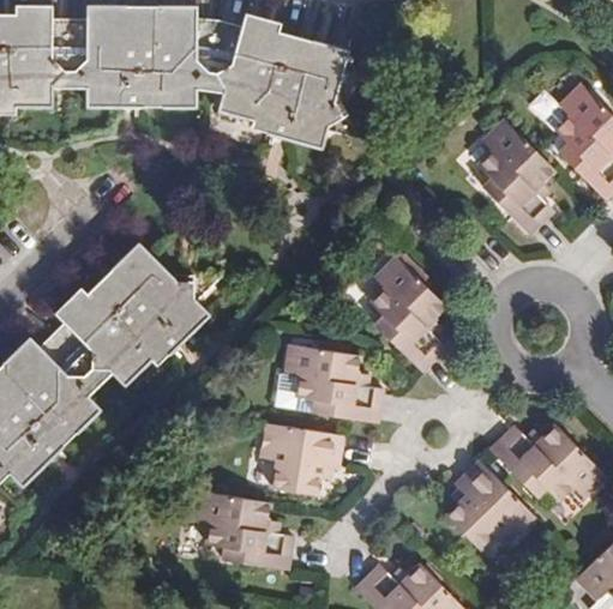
[(16,13),(0,13),(0,114),(16,115),(16,106),(54,106),(55,88),(83,89),(84,106),(197,108),(199,89),(211,89),(222,95),(220,109),(254,120),(253,128),(326,149),(332,127),(348,119),(338,103),(347,65),(349,50),(282,32),(284,24),(246,13),(241,26),(222,20),(199,19),(198,7),(86,4),(85,20),(55,19),(55,7),(16,5),(16,13)]
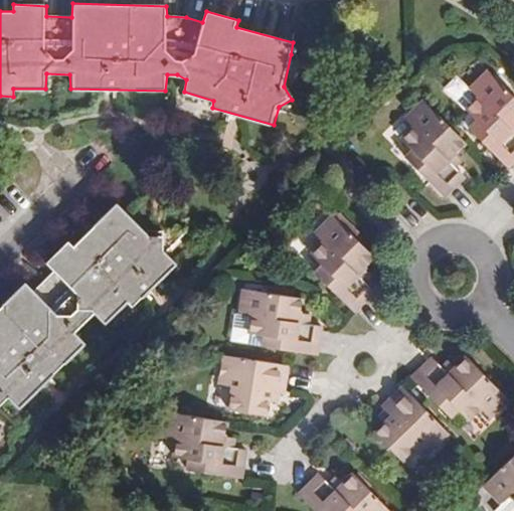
[(330,39),(342,43),(345,32),(333,28),(330,39)]
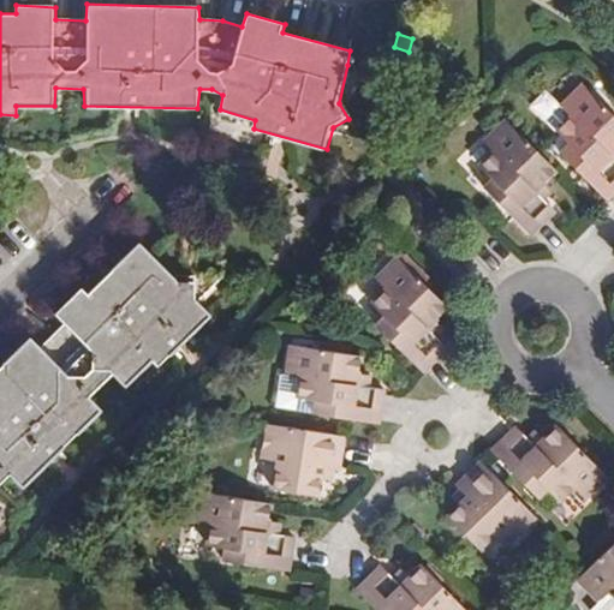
[(613,186),(613,155),(612,153),(613,149),(613,115),(580,83),(559,105),(568,114),(555,127),(566,139),(556,149),(604,197),(613,186)]
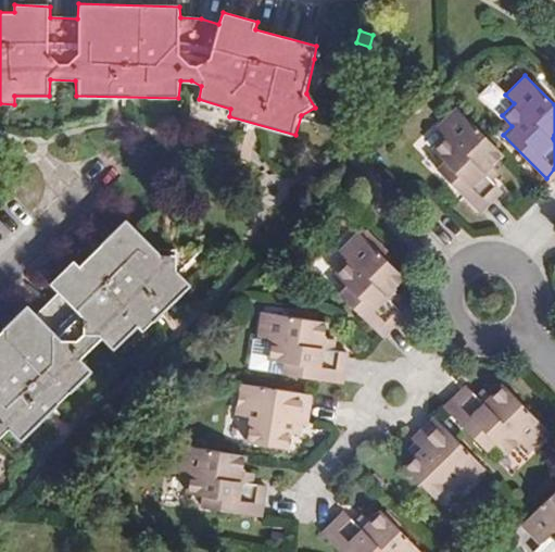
[(501,152),(453,105),(433,125),(441,135),(428,149),(439,159),(431,167),(462,200),(475,213),(499,188),(489,178),(482,172),(490,164),(501,152)]
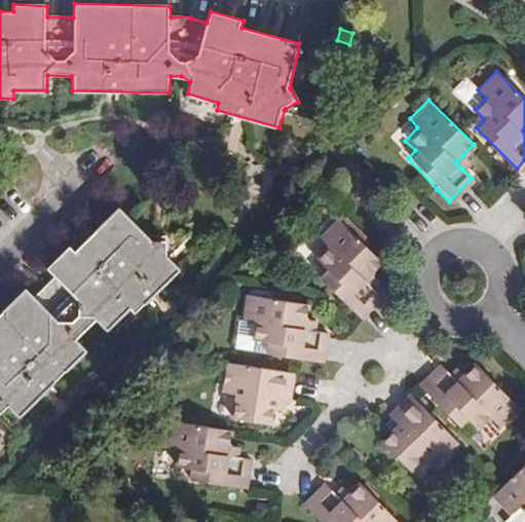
[(470,161),(463,155),(456,162),(462,169),(470,161)]
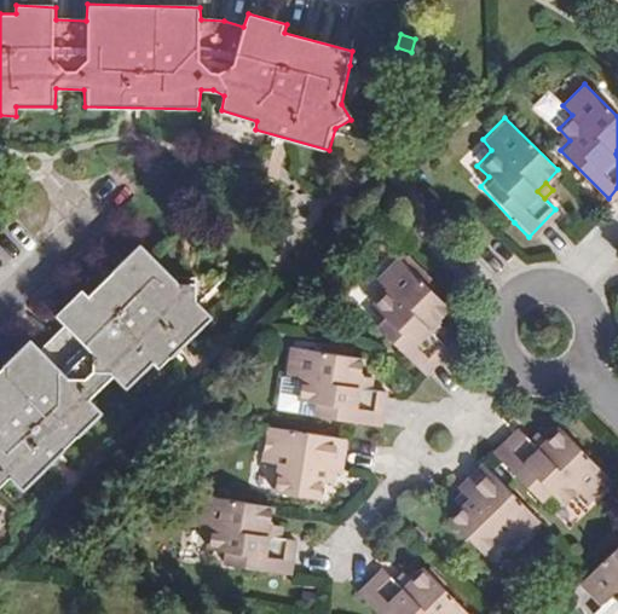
[(0,482),(6,478),(19,492),(100,412),(88,399),(113,376),(125,388),(150,365),(155,371),(211,318),(197,303),(196,285),(178,284),(149,256),(139,245),(88,295),(81,290),(53,317),(64,325),(39,349),(29,340),(0,369),(0,482)]
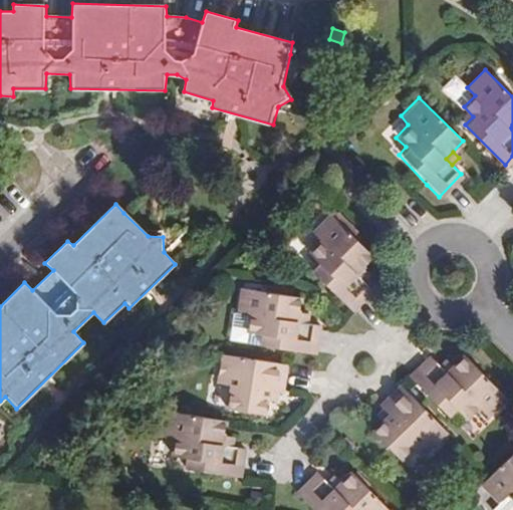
[(355,273),(361,266),(371,256),(330,214),(312,233),(320,242),(309,254),(310,256),(317,263),(311,270),(350,310),(372,290),(362,280),(355,273)]
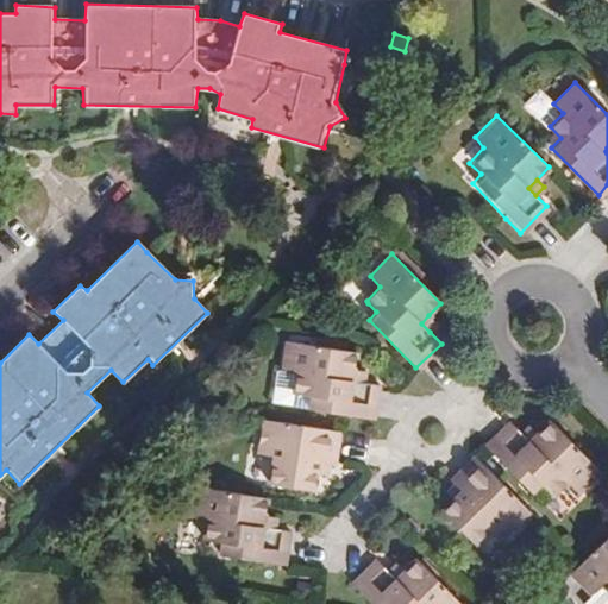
[(376,312),(368,303),(361,313),(369,320),(376,312)]
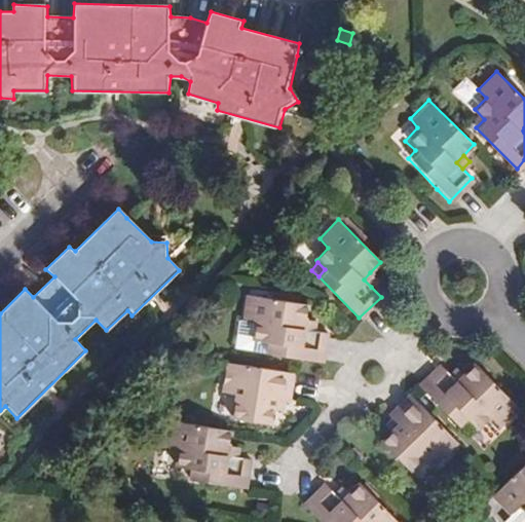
[(378,280),(370,272),(364,280),(371,287),(378,280)]
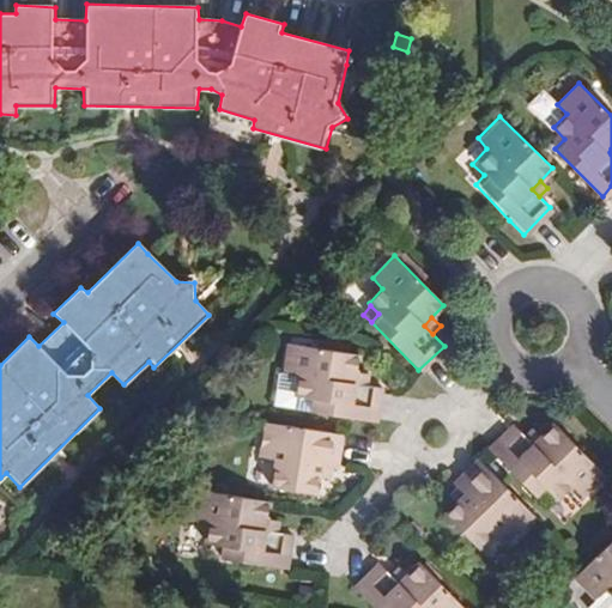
[(351,382),(352,371),(355,353),(288,340),(283,372),(295,375),(291,393),(298,394),(313,397),(310,409),(376,421),(381,388),(365,384),(351,382)]
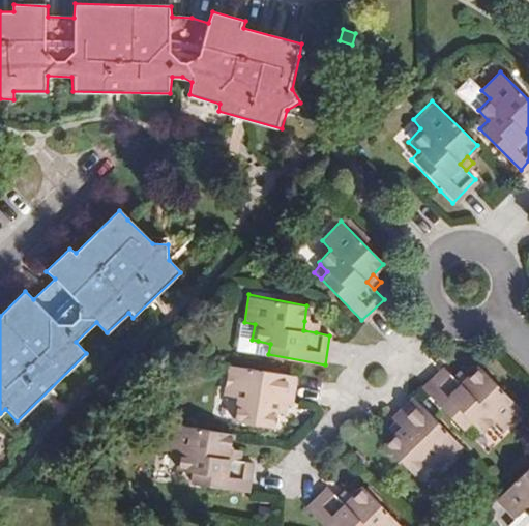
[(317,323),(304,321),(303,330),(316,332),(317,323)]
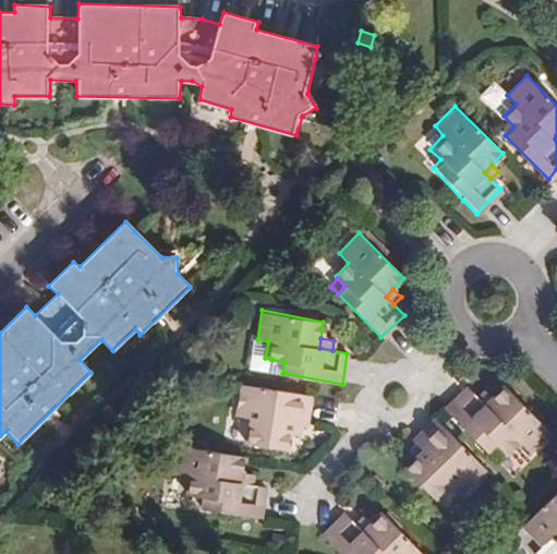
[(285,362),(271,359),(269,371),(282,373),(285,362)]
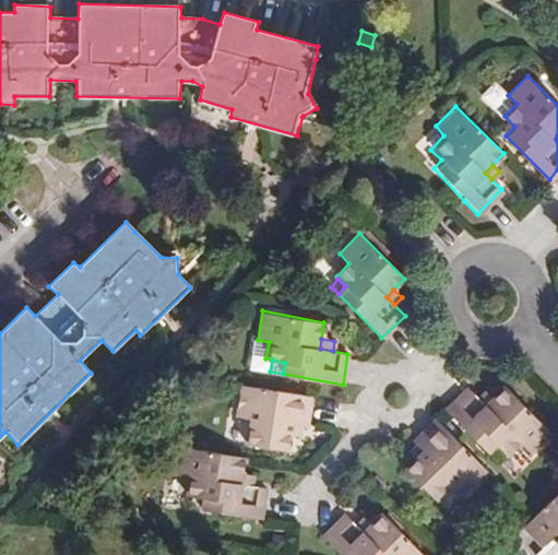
[(315,396),(245,384),(239,413),(252,415),(248,441),(294,449),(296,435),(297,424),(305,425),(311,426),(315,396)]
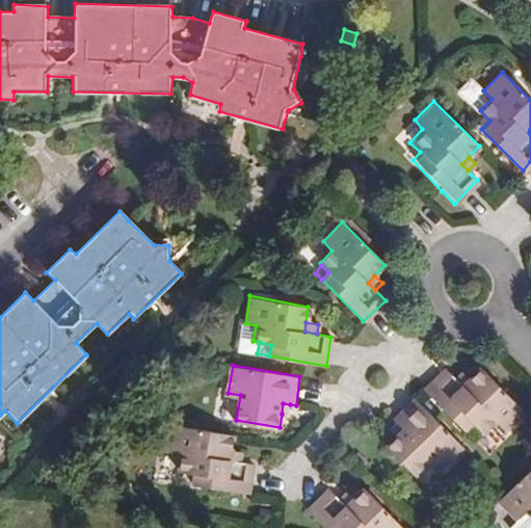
[(479,365),(466,377),(458,385),(450,376),(442,369),(422,388),(462,430),(471,421),(478,427),(483,432),(496,421),(505,429),(525,411),(479,365)]
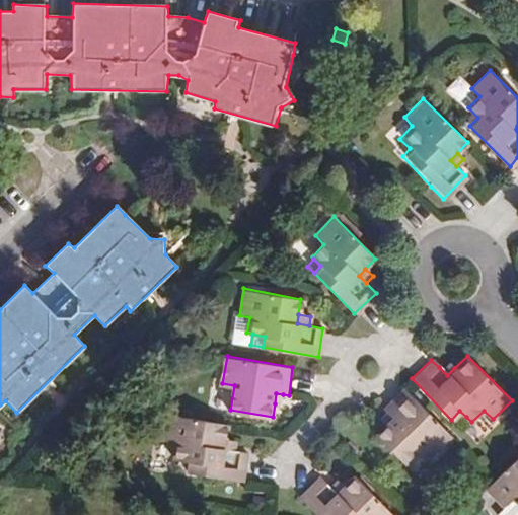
[(447,375),(454,368),(446,360),(439,367),(447,375)]
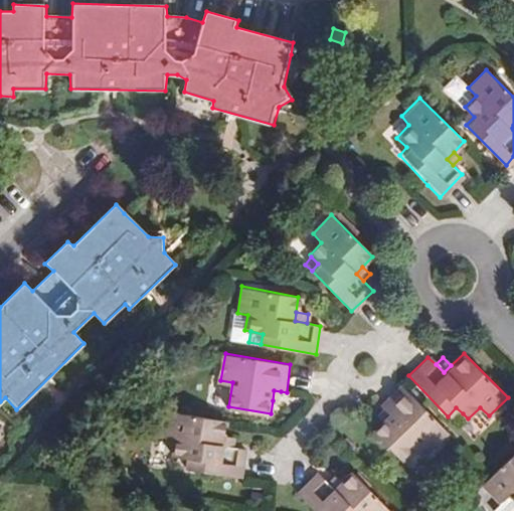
[(423,454),(447,433),(399,386),(378,406),(382,410),(388,418),(381,424),(371,434),(398,461),(415,446),(423,454)]
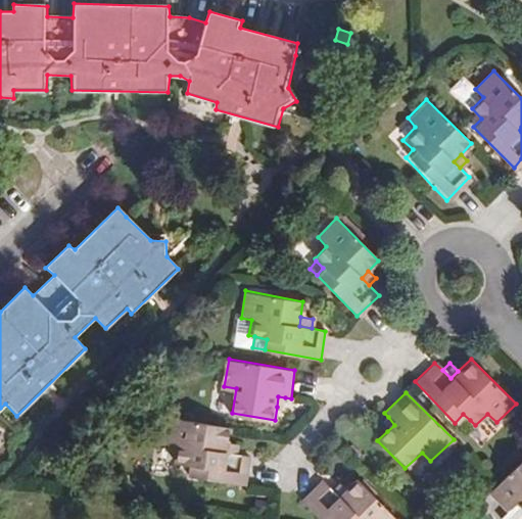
[(461,429),(470,420),(463,414),(455,423),(461,429)]
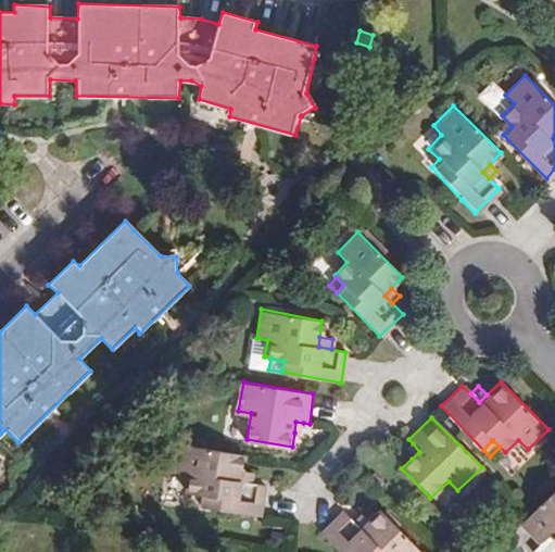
[(181,443),(180,443),(176,471),(189,473),(186,492),(192,493),(203,496),(201,505),(262,517),(265,486),(252,483),(242,481),(243,468),(246,454),(181,443)]
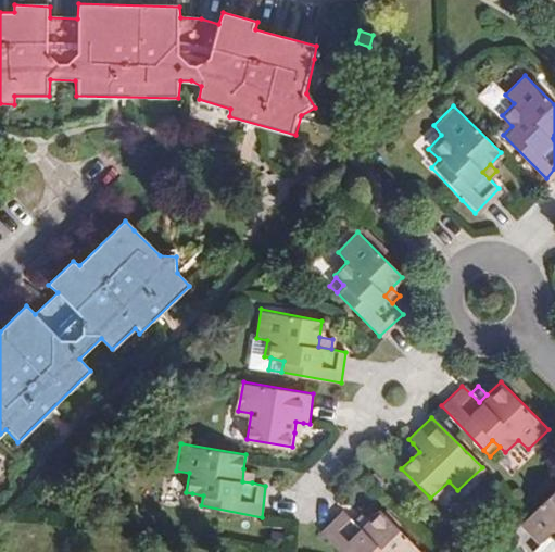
[(419,452),(413,443),(405,451),(412,459),(419,452)]
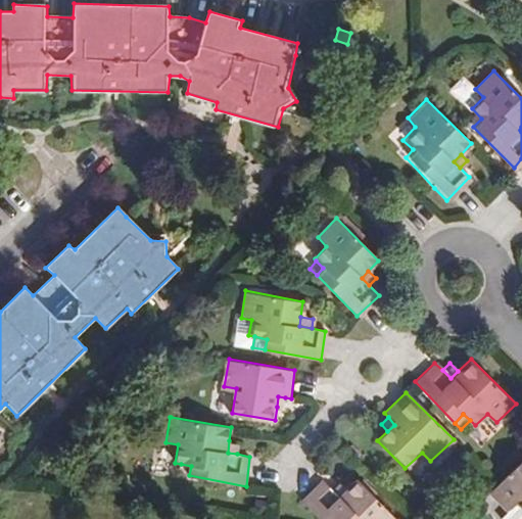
[(238,442),(229,440),(228,453),(237,454),(238,442)]
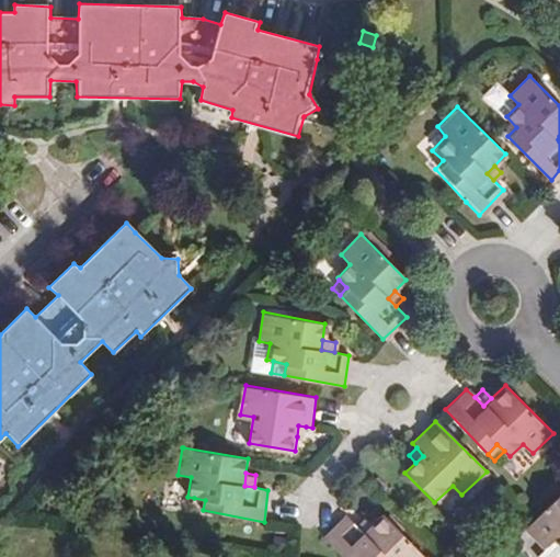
[(559,556),(559,493),(535,519),(527,526),(527,527),(545,545),(537,553),(540,556),(559,556)]
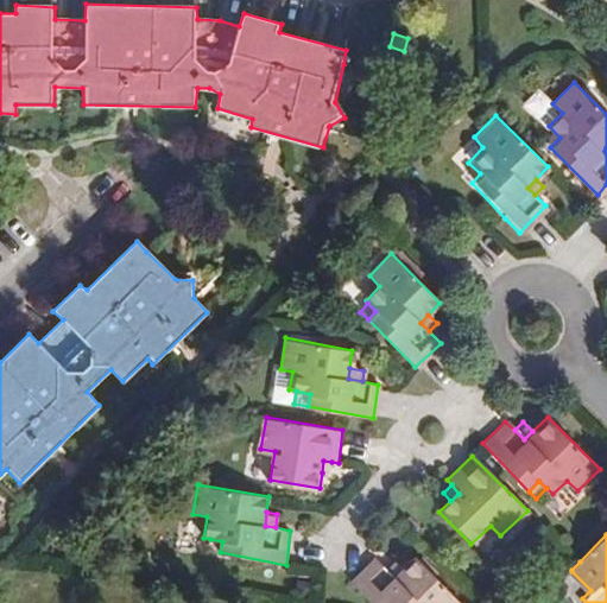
[(222,541),(210,539),(209,551),(220,552),(222,541)]
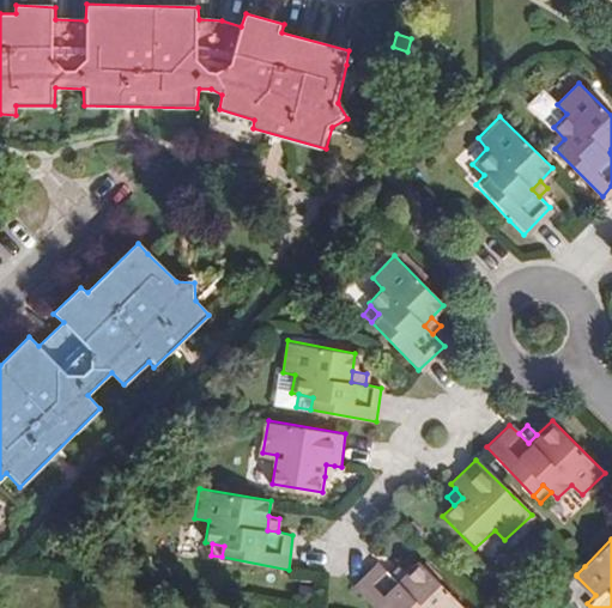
[(397,582),(388,575),(379,565),(356,587),(374,607),(464,607),(418,561),(405,575),(397,582)]
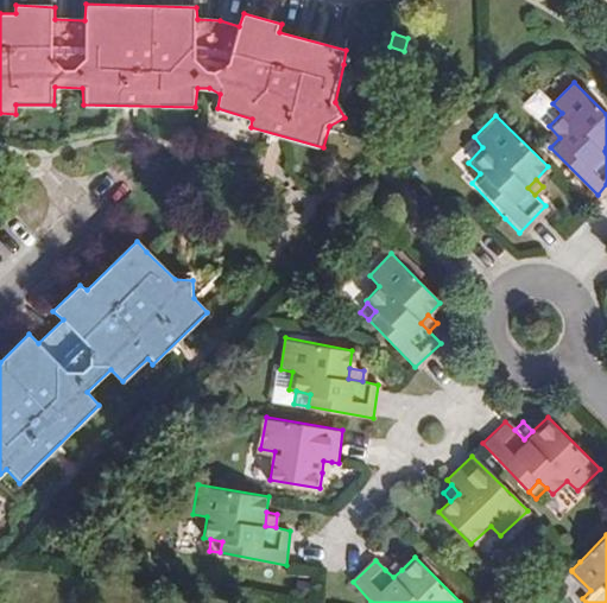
[(393,562),(385,570),(393,577),(402,570),(393,562)]
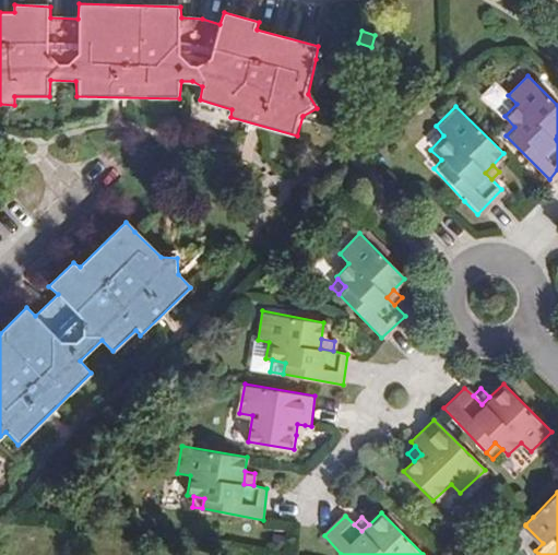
All buildings are outlined.
